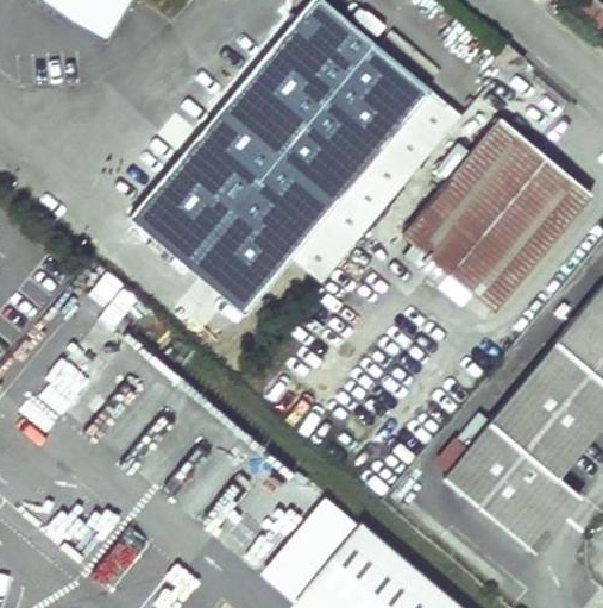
[(432,92),(322,0),(312,0),(311,2),(131,215),(245,312),(432,92)]
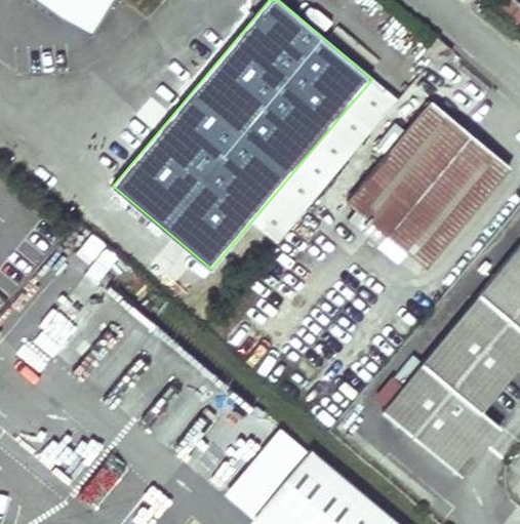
[(512,167),(433,101),(349,201),(428,268),(512,167)]
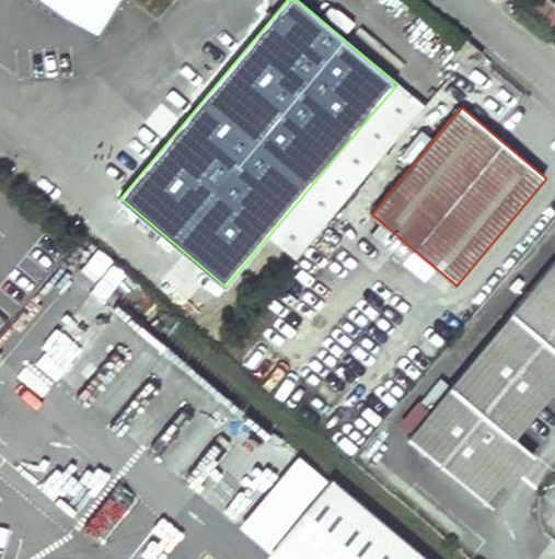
[(554,261),(408,439),(412,440),(494,509),(535,457),(515,439),(554,387),(554,261)]
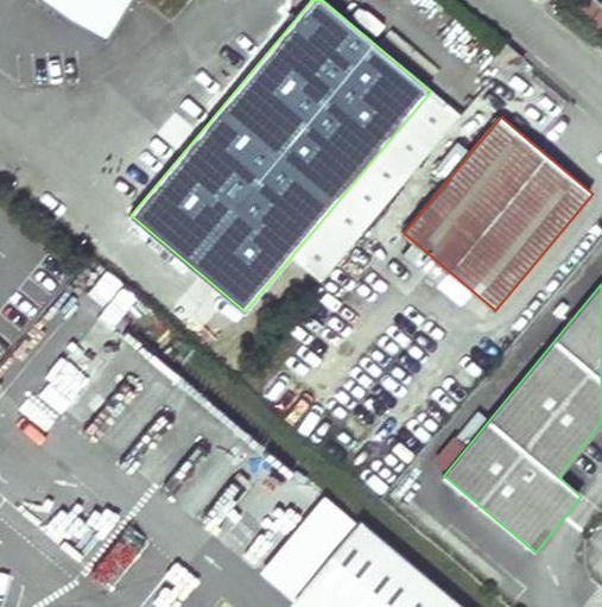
[(192,510),(259,567),(319,497),(235,424),(213,450),(247,480),(236,493),(226,484),(209,503),(203,497),(192,510)]
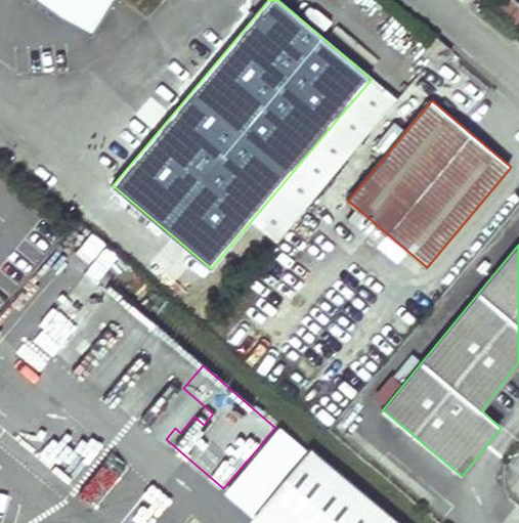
[(258,508),(276,522),(399,522),(308,447),(258,508)]
